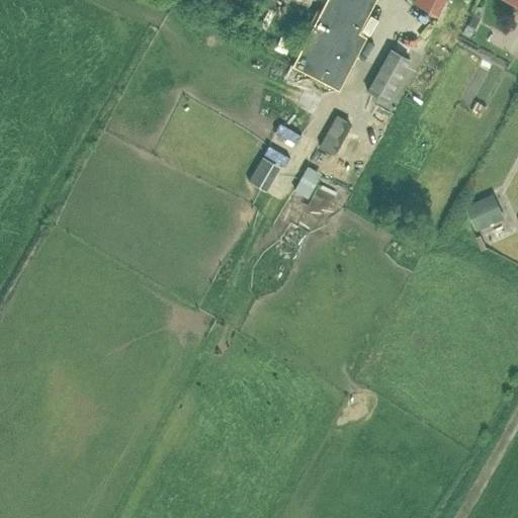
[(309,29),(290,64),(338,88),(357,51),(349,47),(373,0),(324,0),(319,11),(316,9),(306,28),(309,29)]
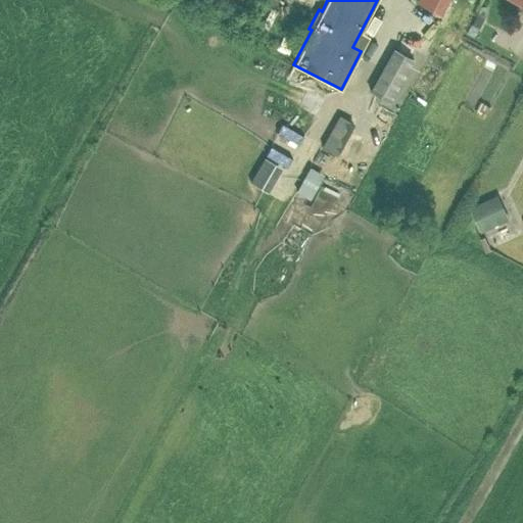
[(472,24),(480,28),(485,17),(477,13),(472,24)]
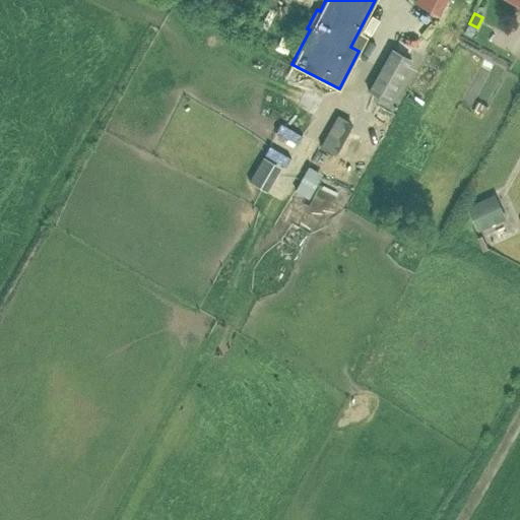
[(387,102),(410,59),(390,48),(366,90),(387,102)]
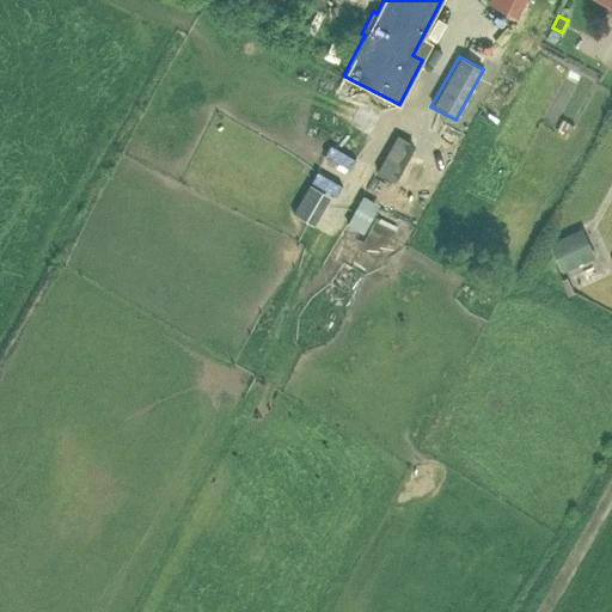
[(420,75),(412,99),(423,103),(432,79),(420,75)]
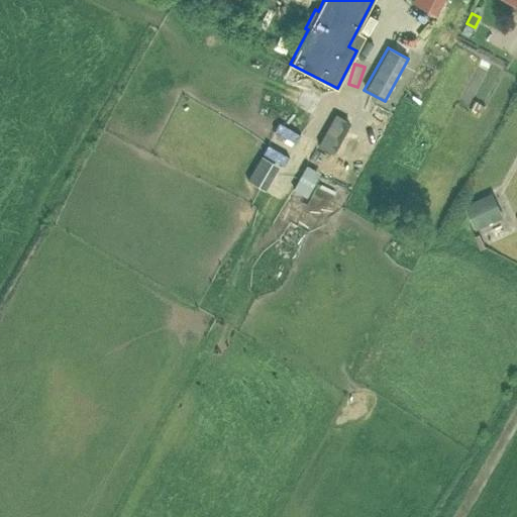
[(342,147),(357,117),(340,109),(325,139),(342,147)]
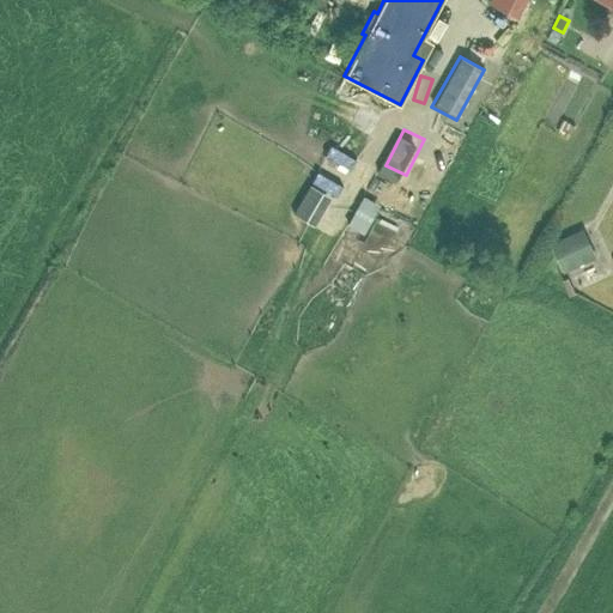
[(310,187),(295,214),(307,222),(323,194),(310,187)]
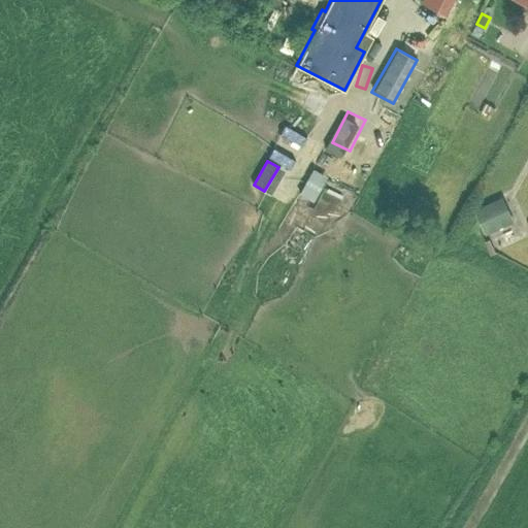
[(320,166),(310,179),(324,189),(327,185),(343,197),(350,189),(320,166)]
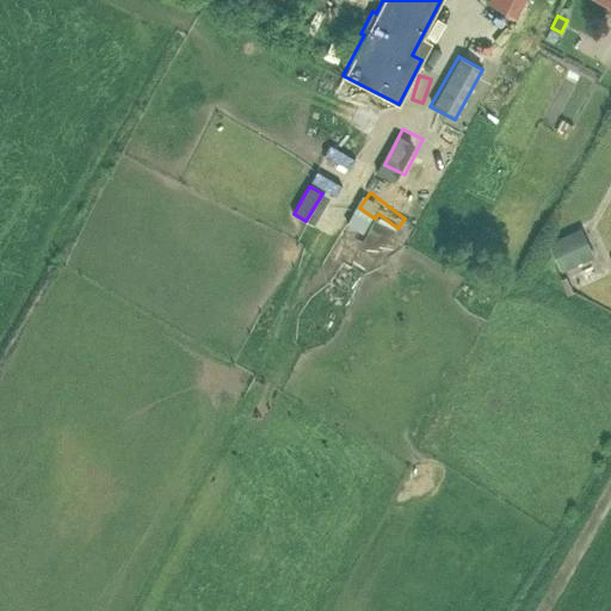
[(571,233),(551,242),(563,269),(582,260),(571,233)]
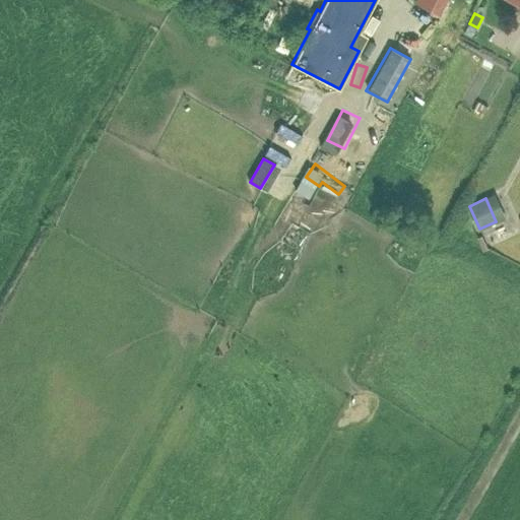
All buildings are outlined.
